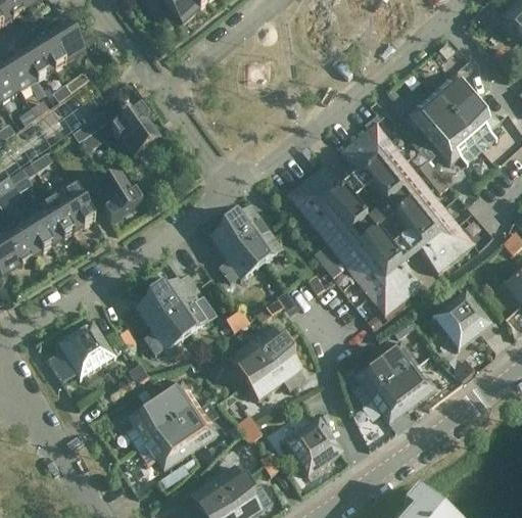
[(0,0),(0,25),(13,16),(3,0),(0,0)]
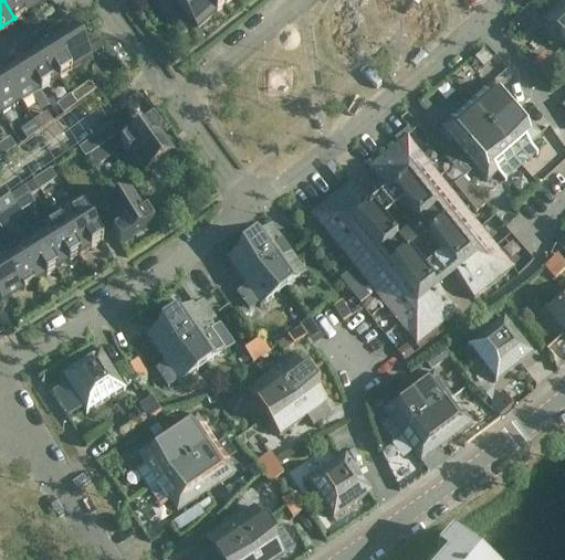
[(3,0),(14,18),(43,0),(3,0)]
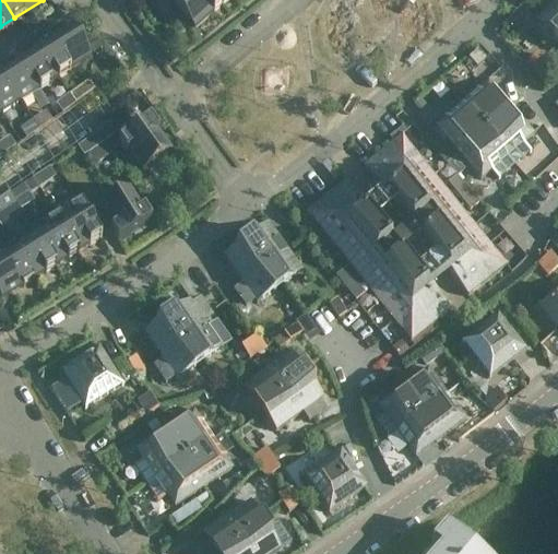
[(197,24),(223,0),(175,0),(197,24)]
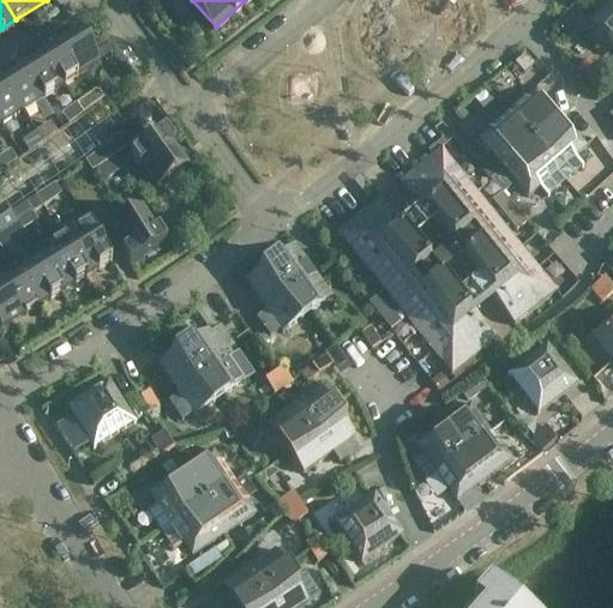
[(606,0),(589,18),(590,19),(592,19),(612,40),(612,0),(606,0)]
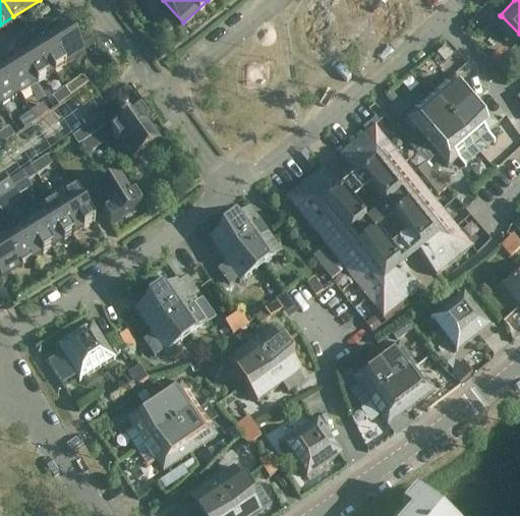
[(65,21),(37,39),(55,68),(83,51),(65,21)]
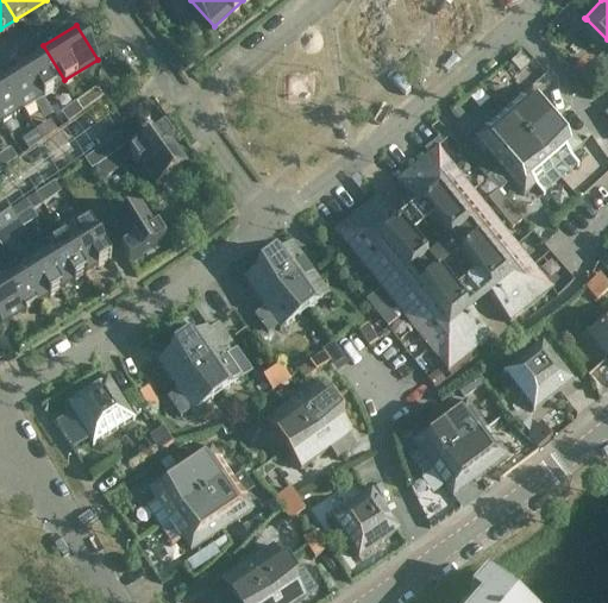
[(43,45),(23,58),(44,93),(64,80),(43,45)]
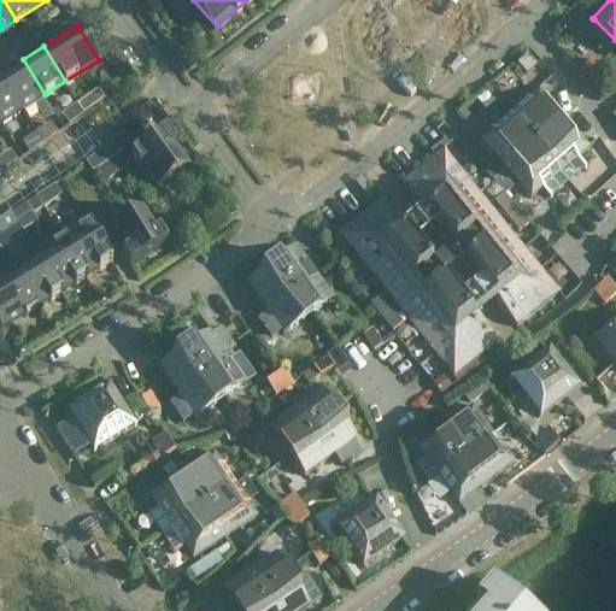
[(524,65),(532,65),(537,62),(529,52),(520,60),(524,65)]
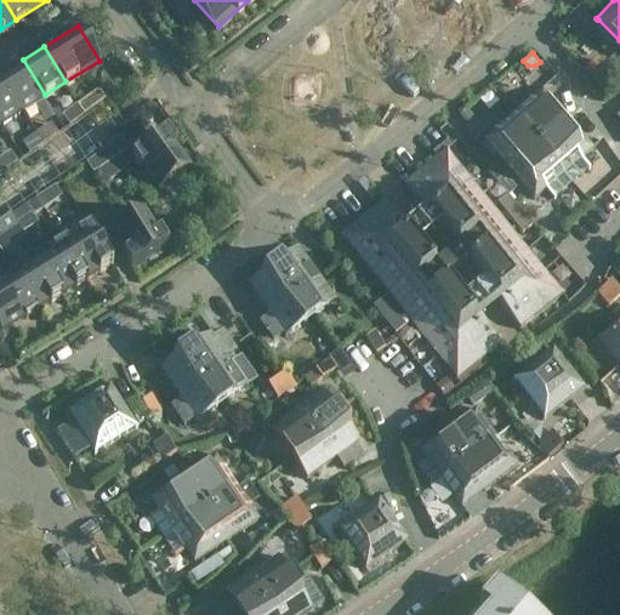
[(596,55),(584,68),(592,75),(604,63),(596,55)]
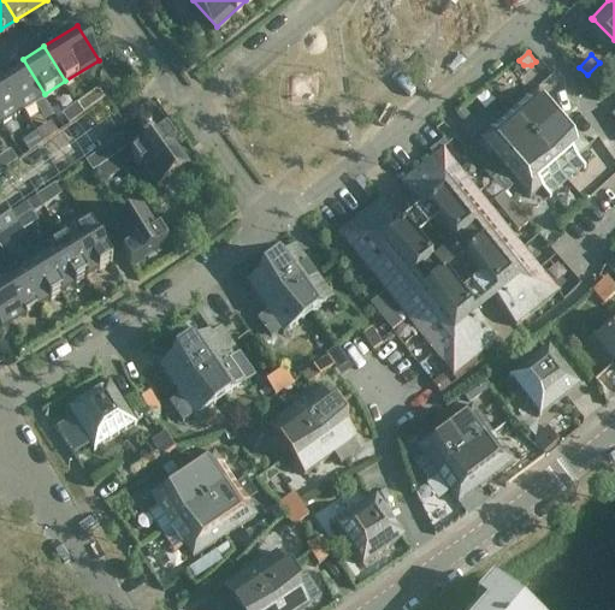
[(23,59),(3,72),(24,107),(45,94),(23,59)]
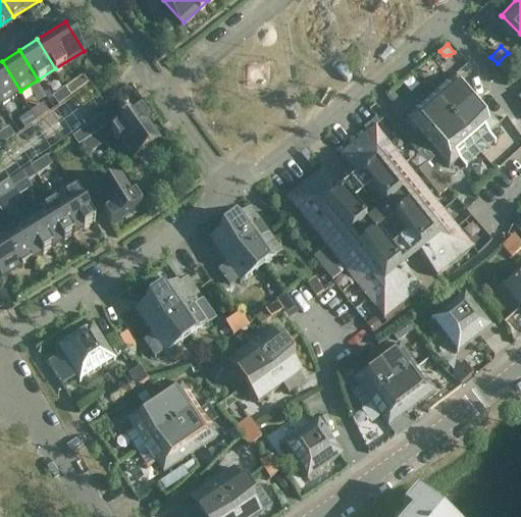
[(508,53),(498,63),(504,69),(507,66),(514,59),(508,53)]
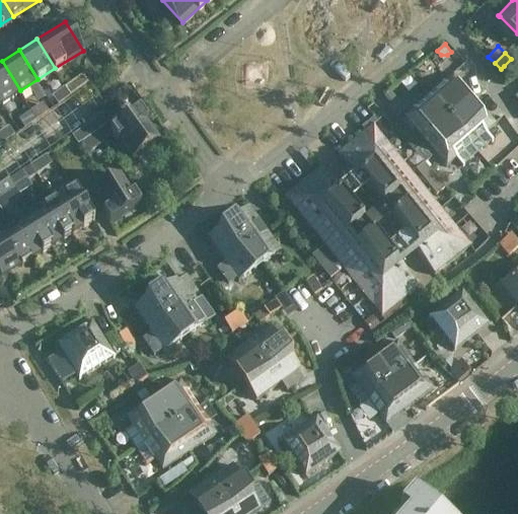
[(2,61),(0,61),(0,96),(2,100),(20,90),(2,61)]
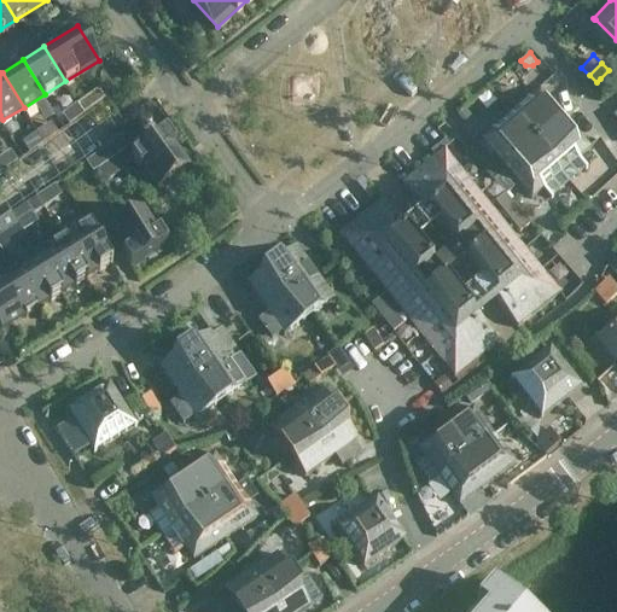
[(597,82),(597,83),(605,92),(609,87),(600,79),(597,82)]
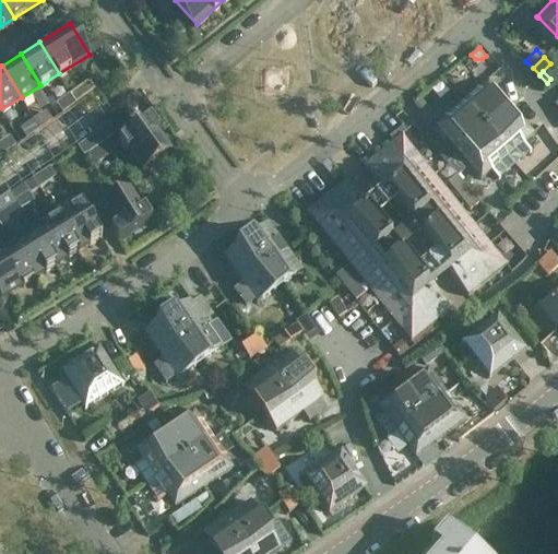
[(485,126),(511,103),(488,77),(462,99),(485,126)]
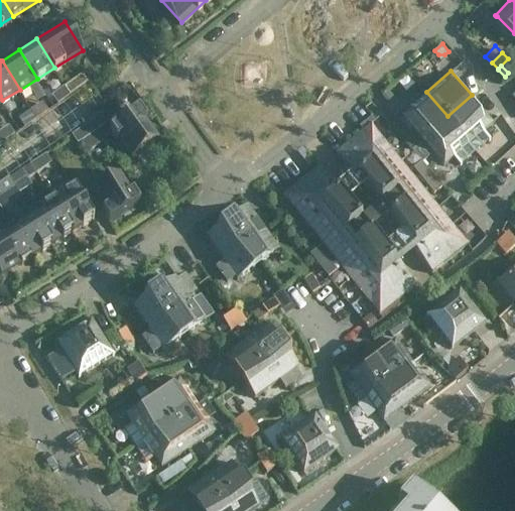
[(71,92),(86,82),(80,73),(65,83),(71,92)]
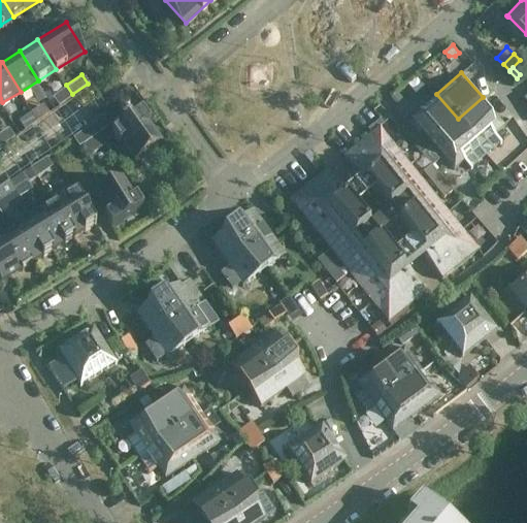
[(72,94),(66,85),(55,93),(61,102),(72,94)]
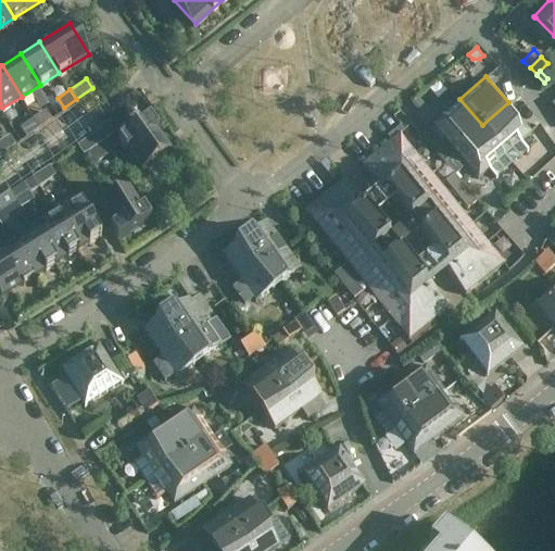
[(482,125),(459,99),(433,122),(456,148),(482,125)]
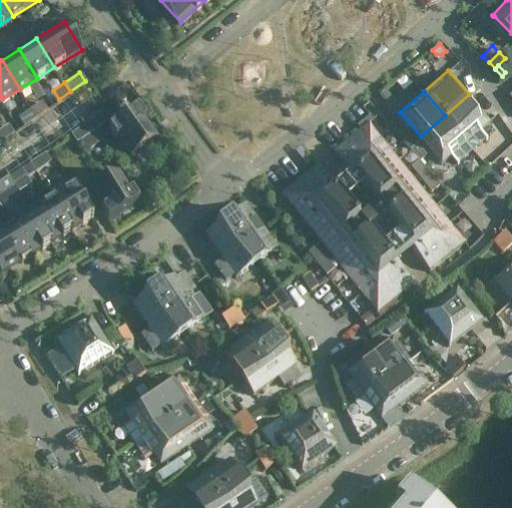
[(481,127),(490,118),(469,94),(445,115),(473,147),(487,134),(481,127)]
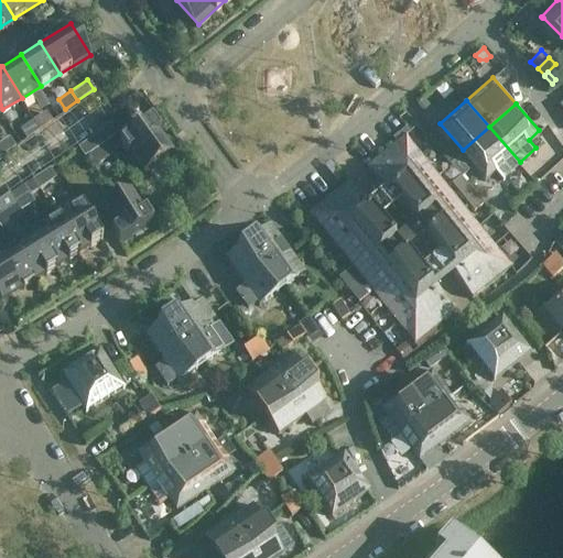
[(41,127),(52,119),(45,109),(33,117),(41,127)]
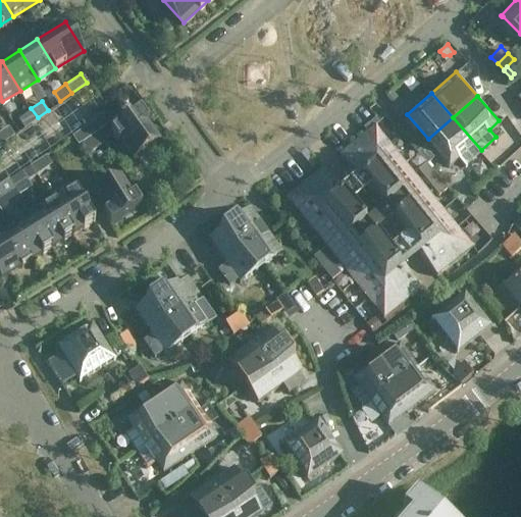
[(38,117),(31,108),(20,116),(27,124),(38,117)]
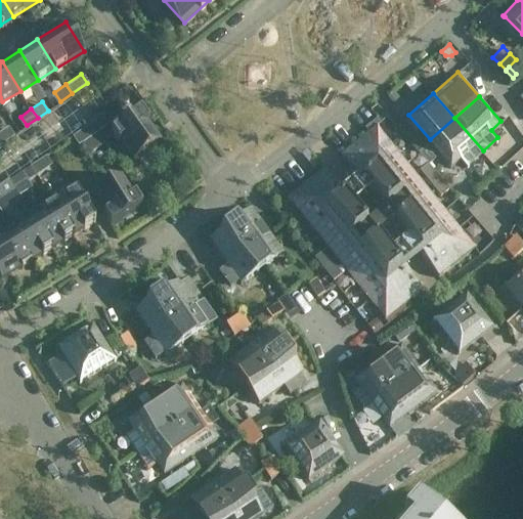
[(98,129),(114,118),(107,109),(92,120),(98,129)]
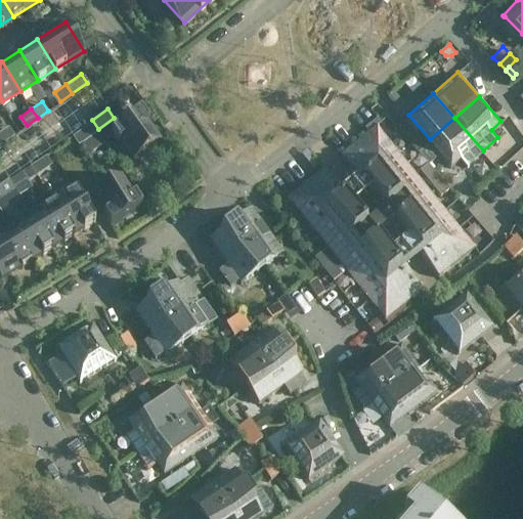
[(140,109),(113,129),(132,157),(161,136),(140,109)]
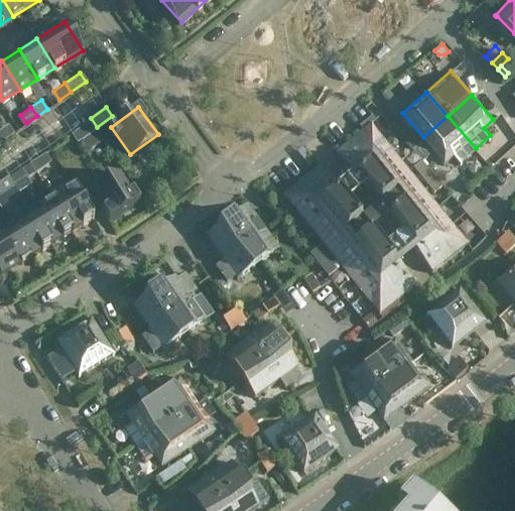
[(476,148),(447,116),(423,137),(444,161),(455,153),(461,160),(476,148)]
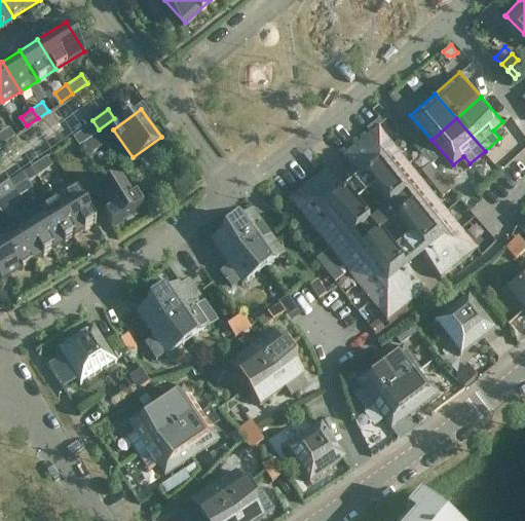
[(82,141),(99,129),(92,120),(76,133),(82,141)]
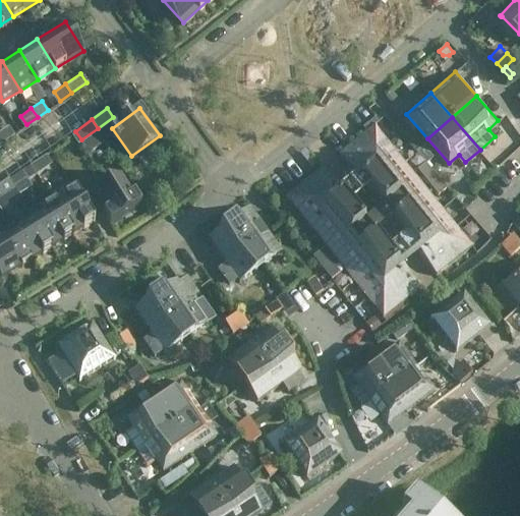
[(376,122),(339,152),(356,173),(358,172),(421,249),(419,251),(437,273),(473,243),(472,241),(471,242),(376,124),(377,123),(376,122)]
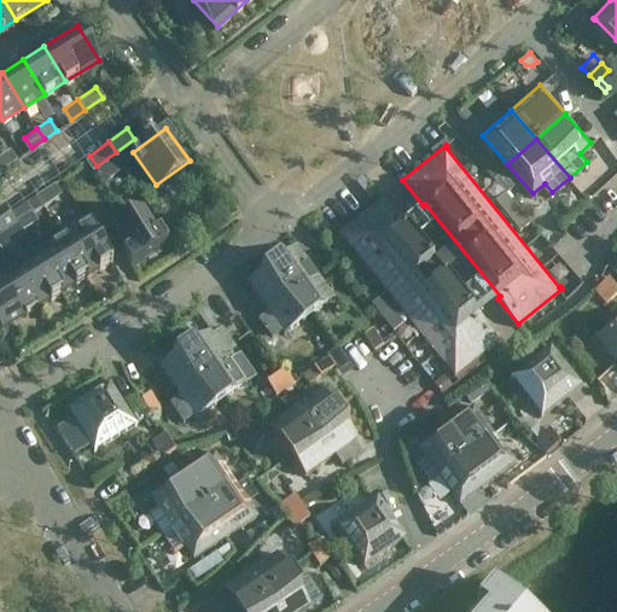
[(0,161),(4,167),(16,158),(9,147),(0,152),(0,161)]
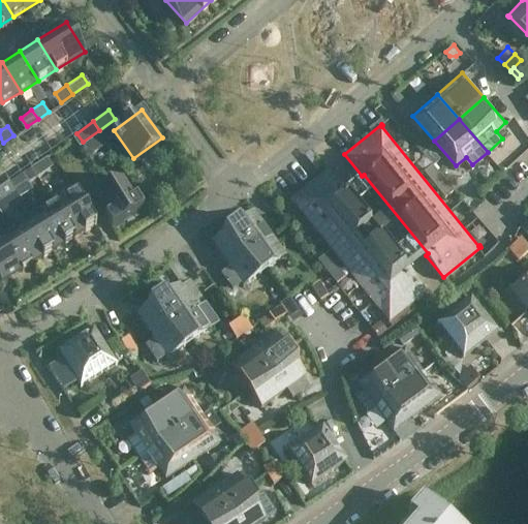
[(37,174),(50,165),(43,156),(31,165),(37,174)]
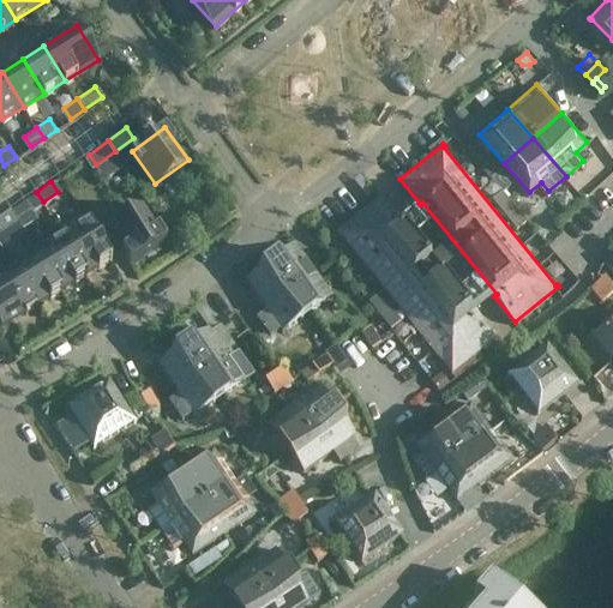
[(28,212),(43,202),(36,192),(20,202),(28,212)]
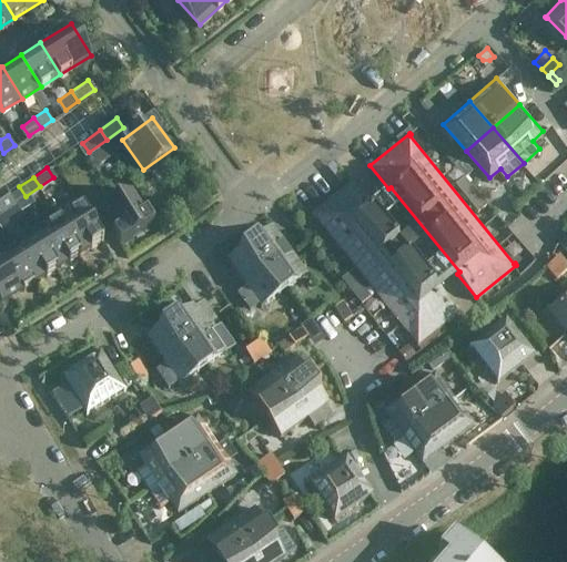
[(352,180),(312,212),(313,213),(314,213),(331,234),(368,204),(371,203),(352,180)]
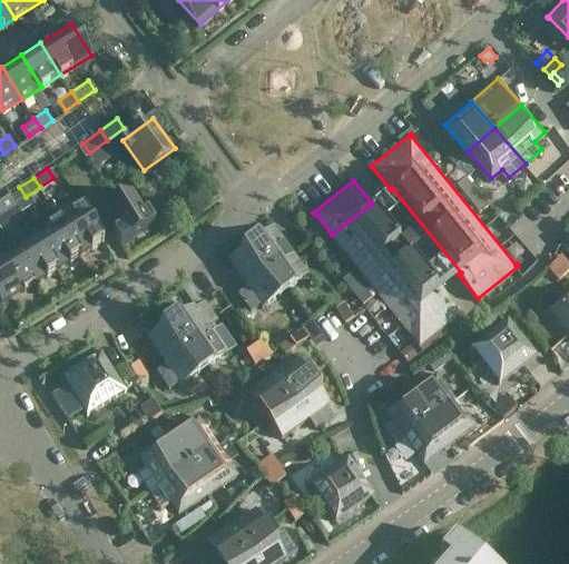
[(154,221),(135,190),(102,210),(121,241),(154,221)]
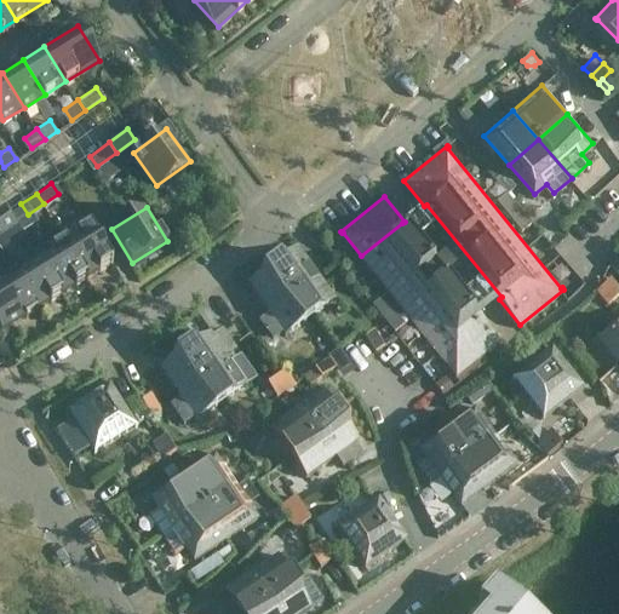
[(0,233),(10,227),(4,217),(0,218),(0,233)]
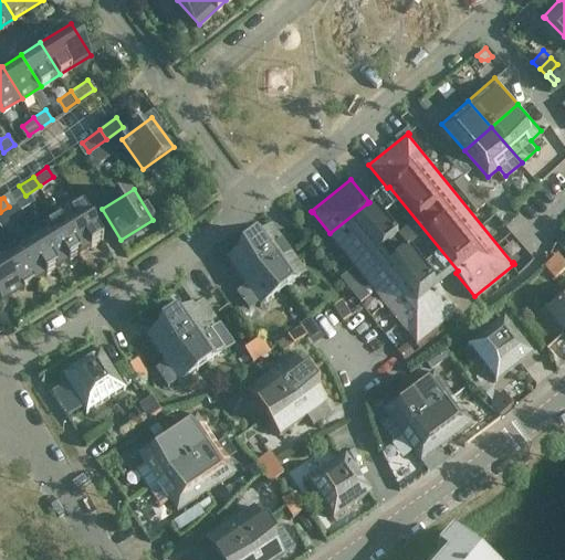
[(367,203),(330,233),(347,255),(384,225),(367,203)]
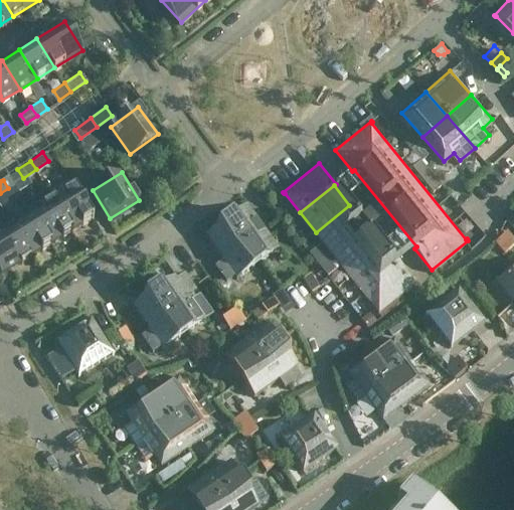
[(75,186),(54,199),(72,228),(94,215),(75,186)]
